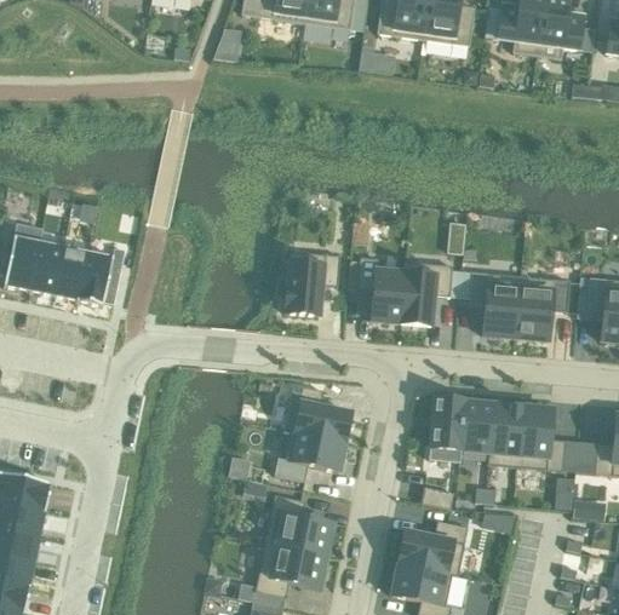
[(244,0),(241,15),(304,23),(307,0),(244,0)]
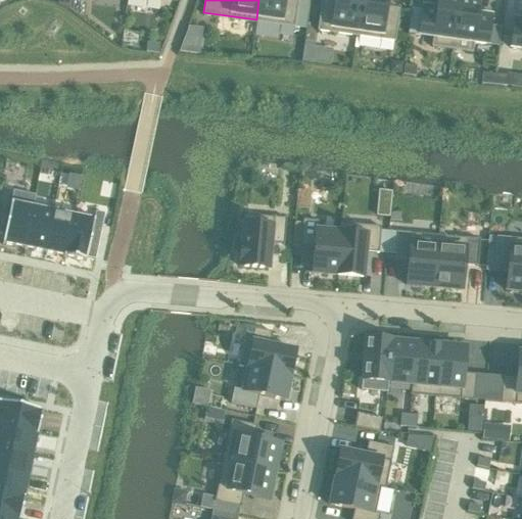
[(258,0),(256,19),(294,25),(305,26),(309,0),(258,0)]
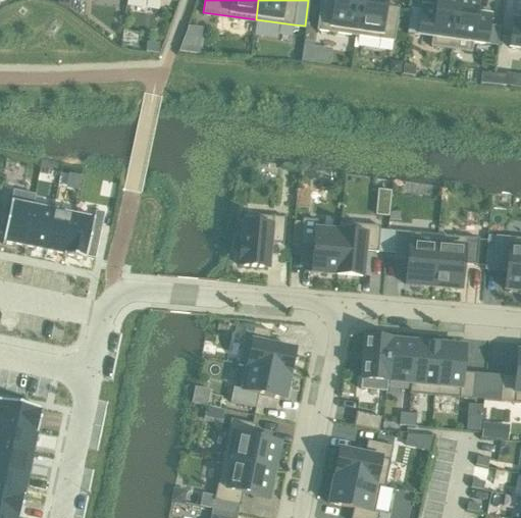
[(320,0),(317,28),(356,33),(360,0),(320,0)]
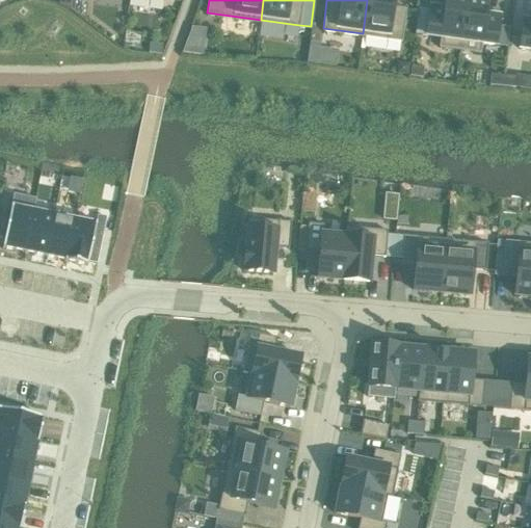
[(367,0),(363,33),(402,40),(406,6),(393,4),(394,0),(367,0)]
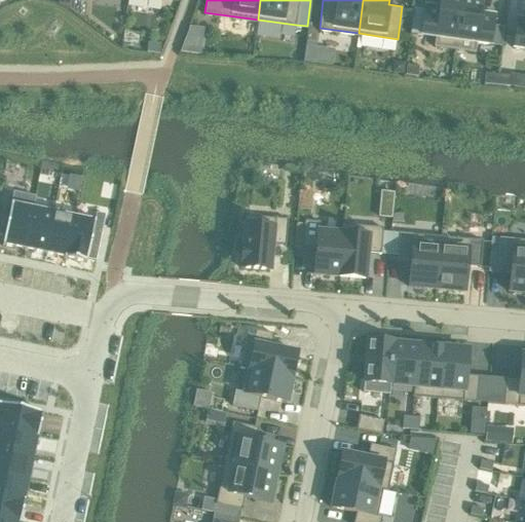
[(455,47),(461,0),(441,0),(440,4),(426,3),(425,7),(414,5),(411,31),(436,34),(434,44),(455,47)]
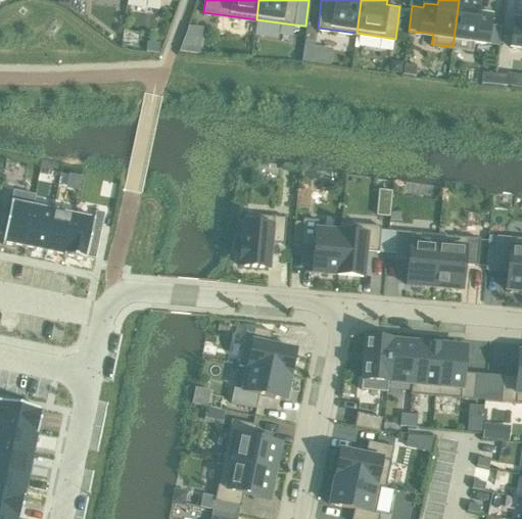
[(459,0),(453,47),(473,49),(474,40),(499,43),(501,26),(490,24),(491,12),(478,10),(480,0),(459,0)]
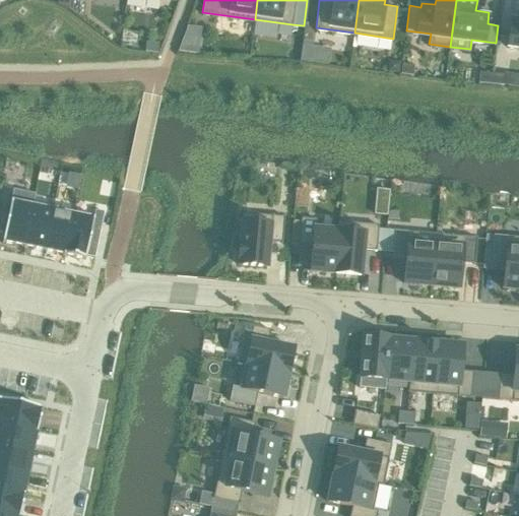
[(518,16),(512,15),(508,45),(518,46),(518,16)]
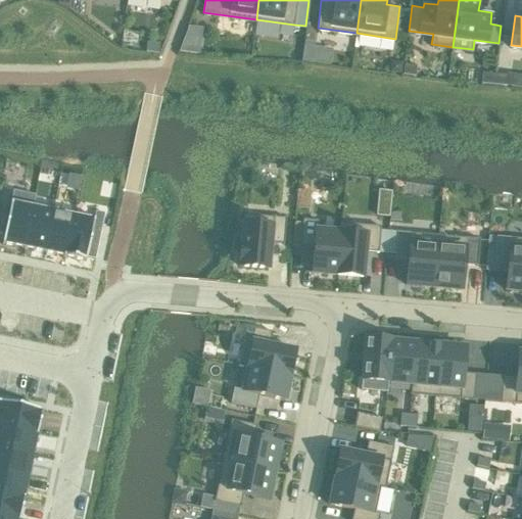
[(148,39),(146,49),(158,51),(160,41),(148,39)]
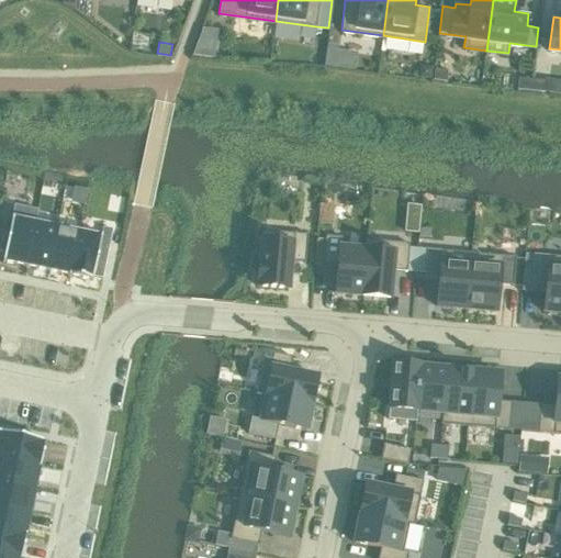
[(327,47),(325,63),(336,64),(338,48),(327,47)]
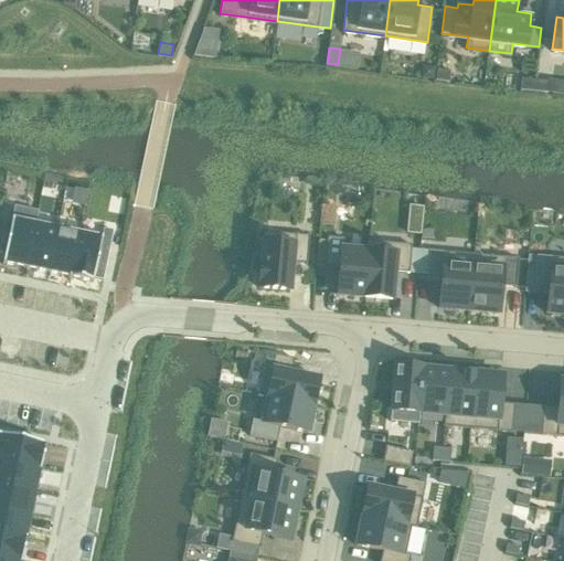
[(423,67),(422,75),(433,76),(435,65),(427,64),(423,67)]
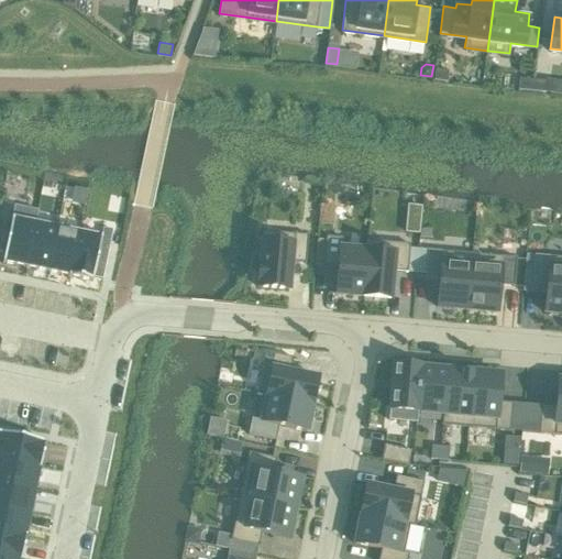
[(437,66),(434,77),(448,79),(449,68),(437,66)]
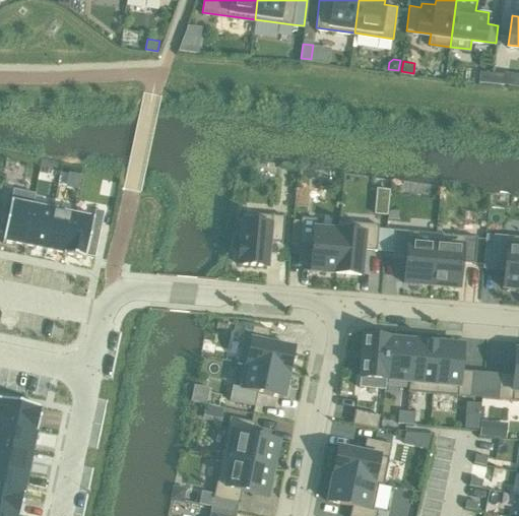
[(492,81),(493,71),(480,70),(479,80),(492,81)]
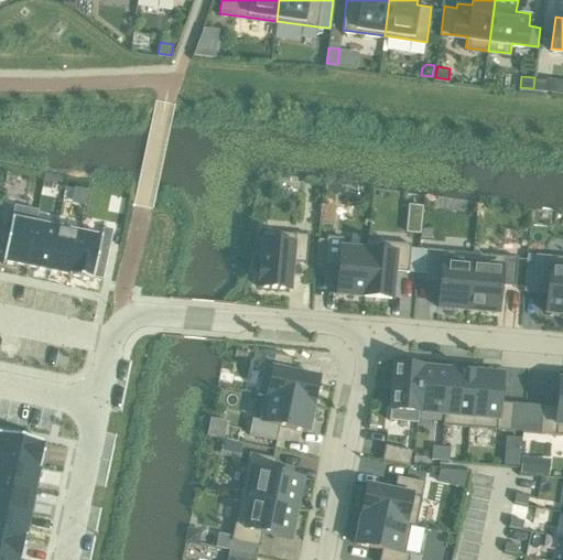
[(534,77),(533,88),(547,89),(547,78),(534,77)]
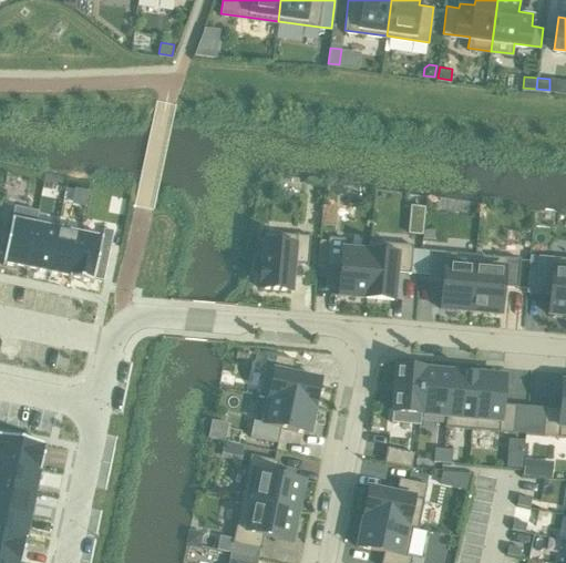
[(12,216),(3,262),(27,266),(35,222),(12,216)]
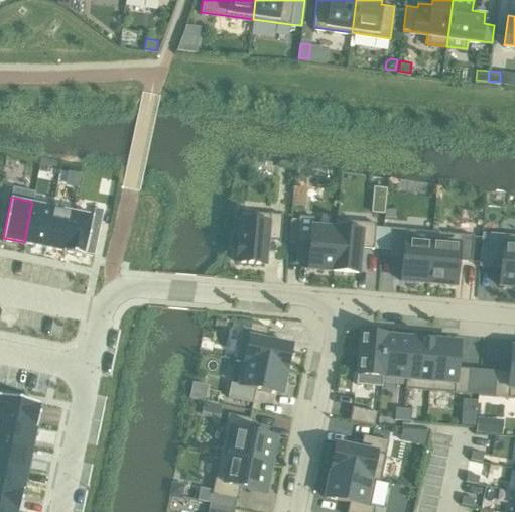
[(32,202),(24,242),(44,246),(52,206),(32,202)]
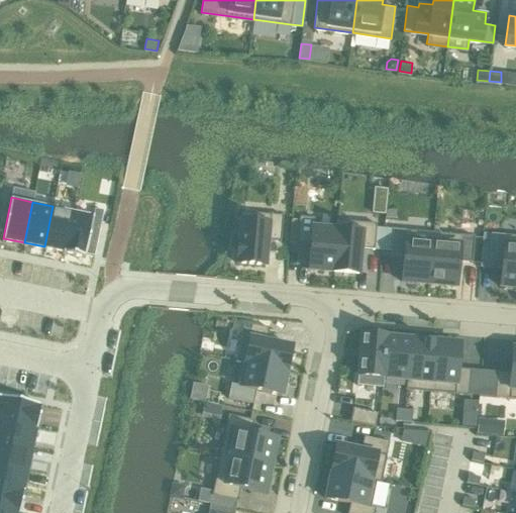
[(53,206),(44,246),(65,251),(73,210),(53,206)]
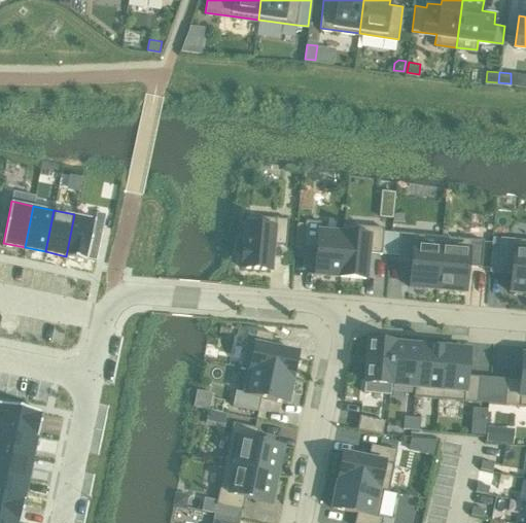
[(96,218),(95,222),(103,223),(105,212),(97,210),(96,218)]
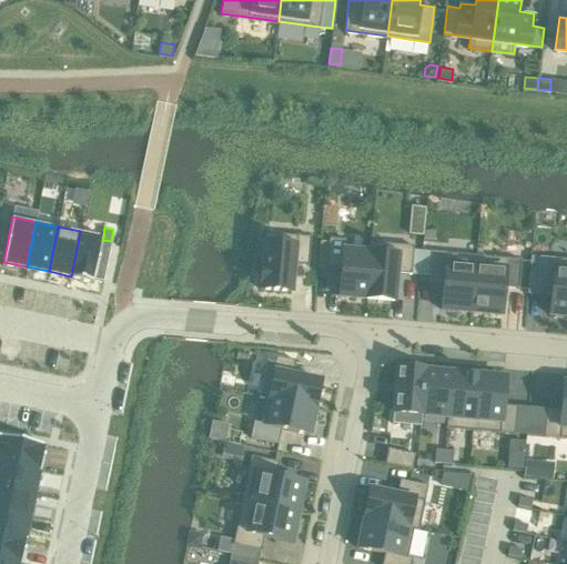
[(265,230),(261,286),(292,289),(294,261),(310,263),(312,234),(265,230)]
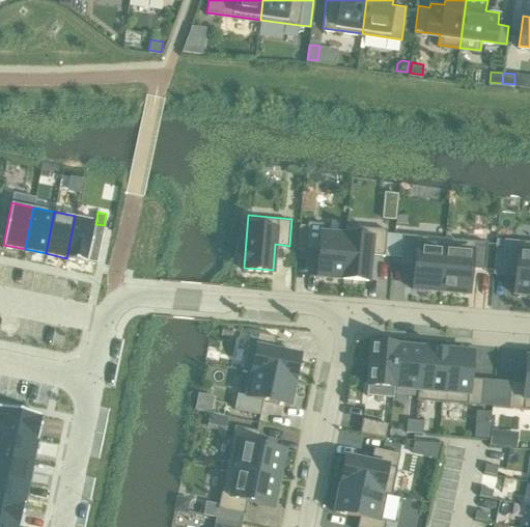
[(75,216),(66,258),(88,262),(88,258),(91,247),(93,236),(95,224),(96,220),(75,216)]
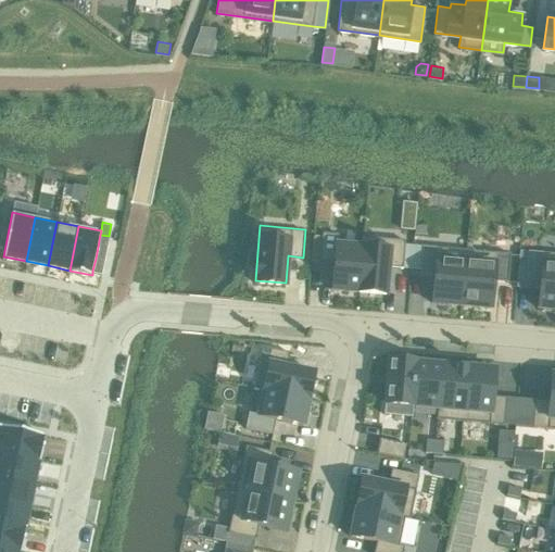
[(323,230),(319,259),(333,260),(332,287),(358,289),(364,239),(363,239),(338,237),(339,231),(323,230)]
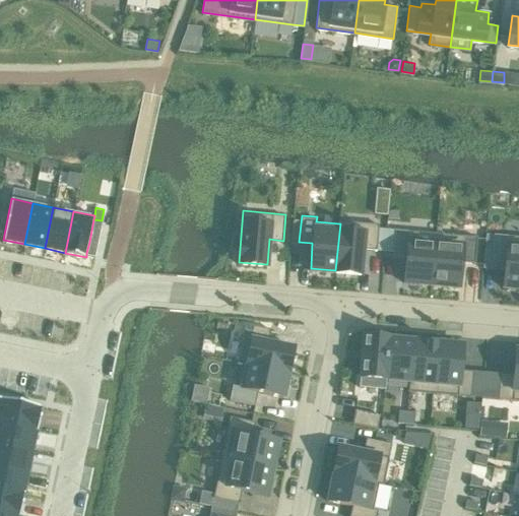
[(340,223),(335,270),(361,272),(364,247),(377,249),(379,222),(339,218),(339,223),(340,223)]
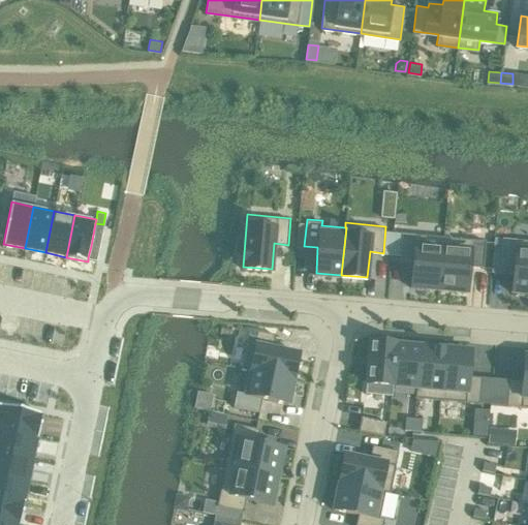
[(95,223),(93,235),(101,236),(103,224),(95,223)]
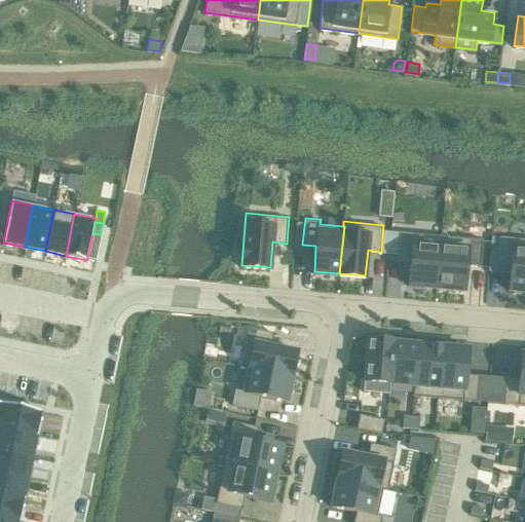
[(400,230),(398,257),(411,258),(409,284),(437,287),(441,234),(400,230)]
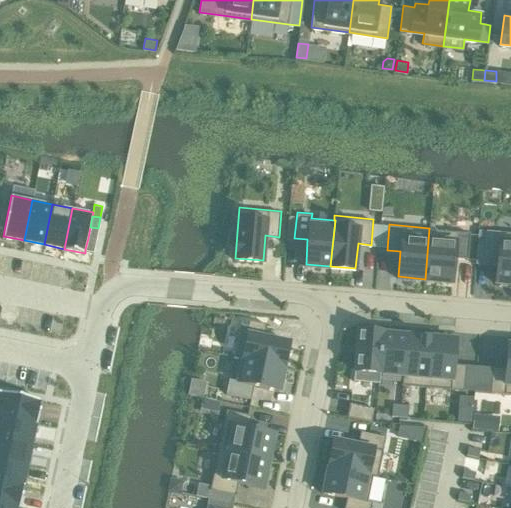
[(90,227),(88,238),(95,239),(98,228),(90,227)]
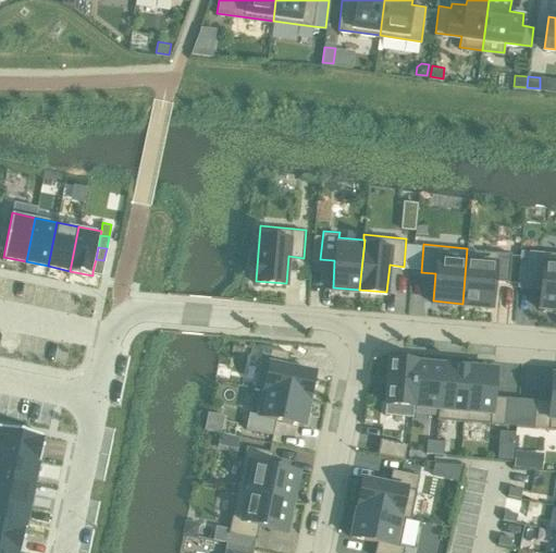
[(467,248),(462,304),(492,306),(494,279),(509,280),(511,252),(467,248)]
